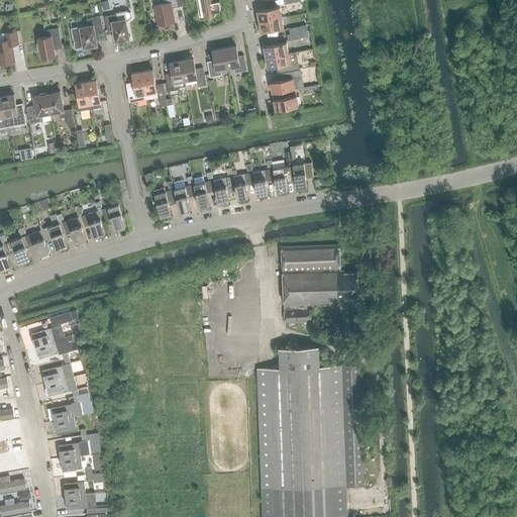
[(159,25),(174,22),(171,8),(186,5),(185,0),(164,0),(165,3),(154,5),(159,25)]
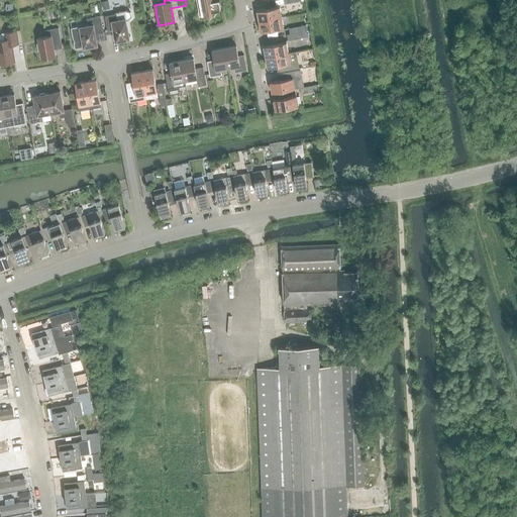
[(196,0),(200,15),(209,14),(209,15),(212,14),(211,12),(220,10),(217,0),(196,0)]
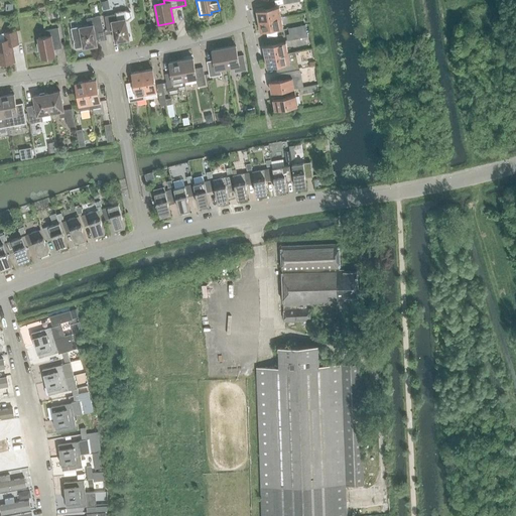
[(256,10),(258,21),(280,17),(278,6),(256,10)]
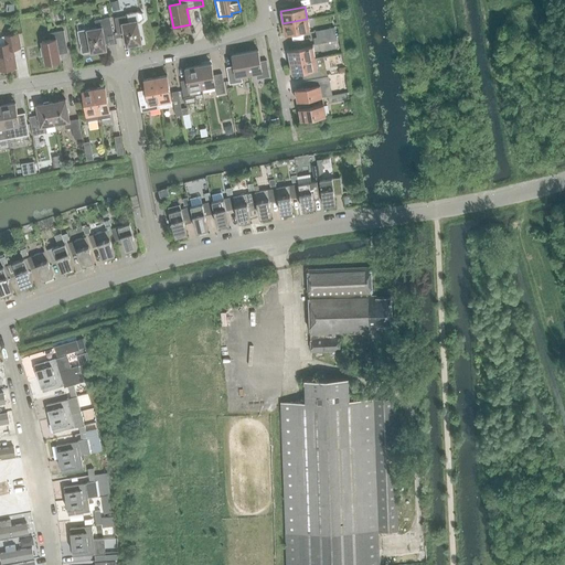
[(125,13),(126,16),(114,18),(117,34),(124,33),(126,45),(141,43),(137,23),(139,22),(144,19),(142,13),(137,12),(125,13)]
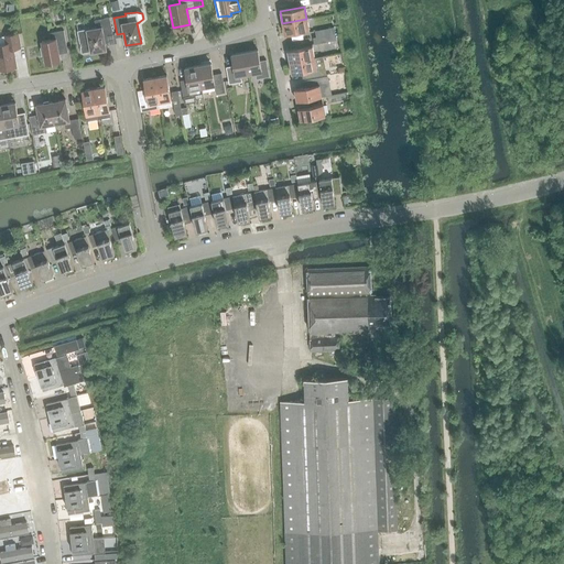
[(87,32),(85,34),(78,35),(82,52),(90,51),(90,52),(106,50),(104,36),(112,35),(109,18),(95,20),(96,28),(87,30),(87,32)]
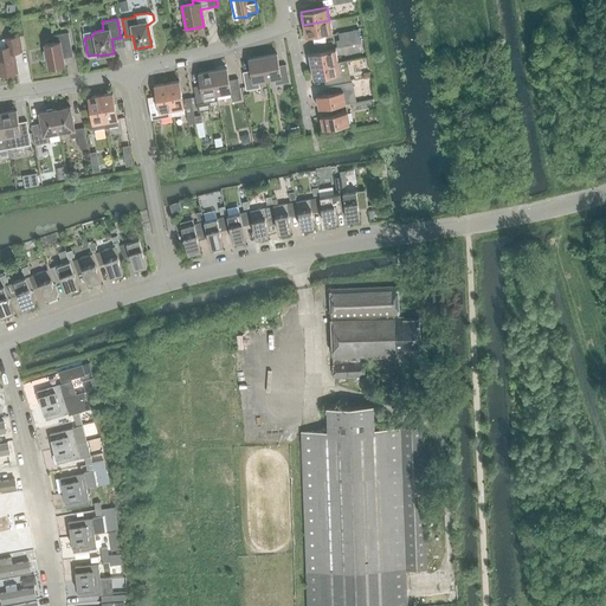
[(331,32),(329,20),(303,25),(305,38),(331,32)]
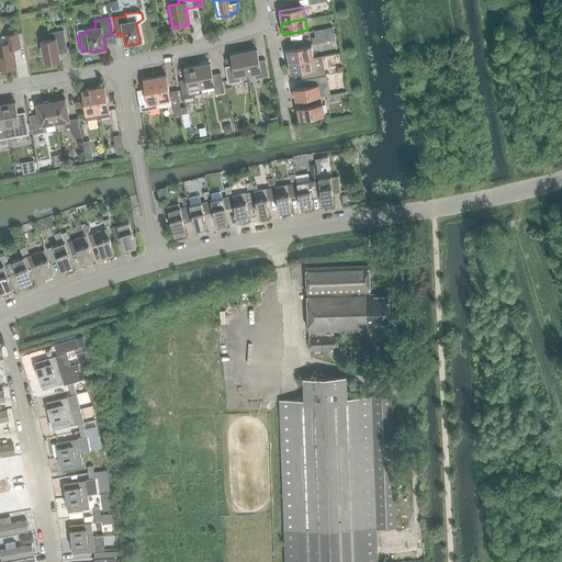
[(333,27),(314,31),(315,36),(334,33),(333,27)]
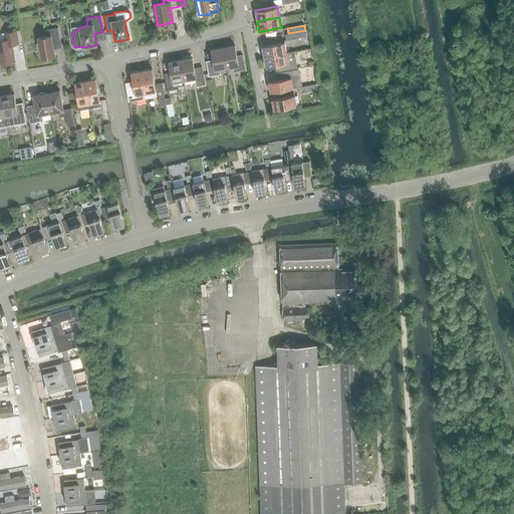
[(38,42),(36,43),(37,51),(40,50),(41,57),(54,55),(52,44),(60,42),(57,27),(45,30),(46,36),(37,37),(38,42)]
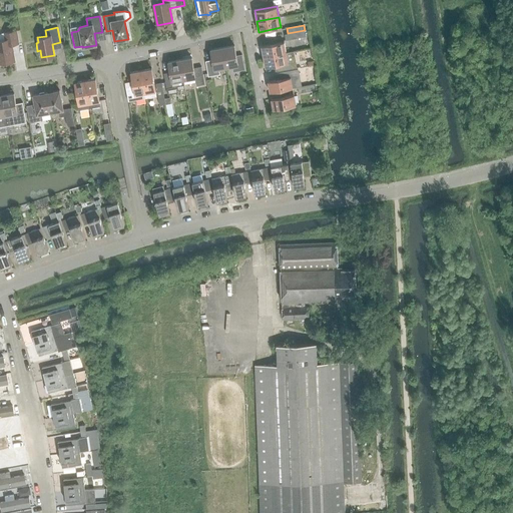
[(5,39),(0,40),(0,63),(14,61),(11,44),(18,43),(16,30),(4,32),(5,39)]
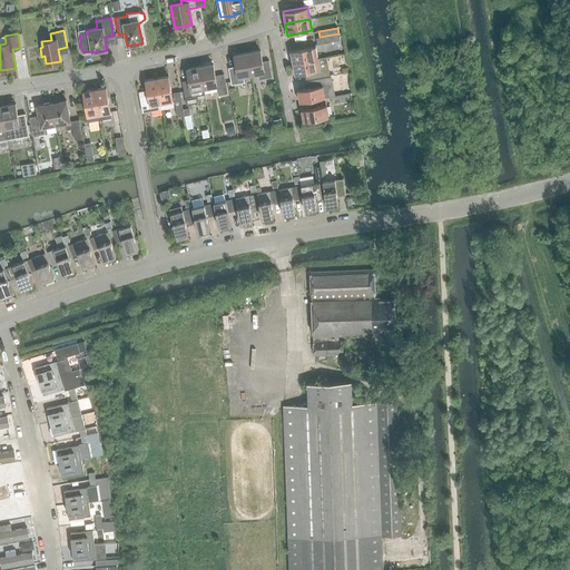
[(340,41),(338,33),(320,37),(316,38),(317,45),(340,41)]
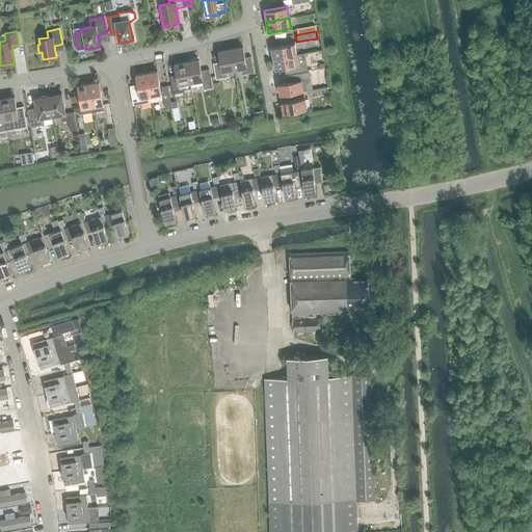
[(294,44),(270,48),(272,58),(296,54),(294,44)]
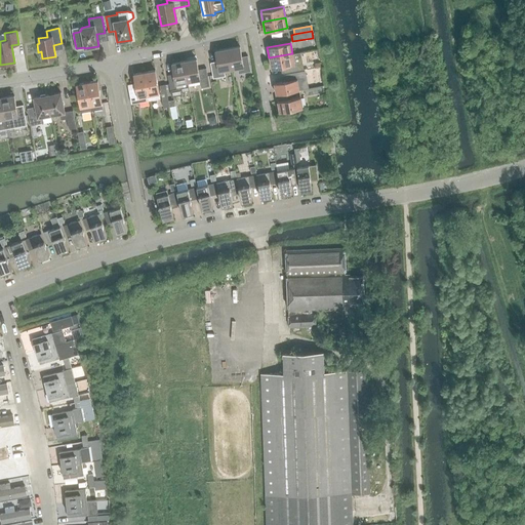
[(239,46),(228,48),(231,69),(237,68),(238,74),(250,71),(247,55),(241,56),(239,46)]
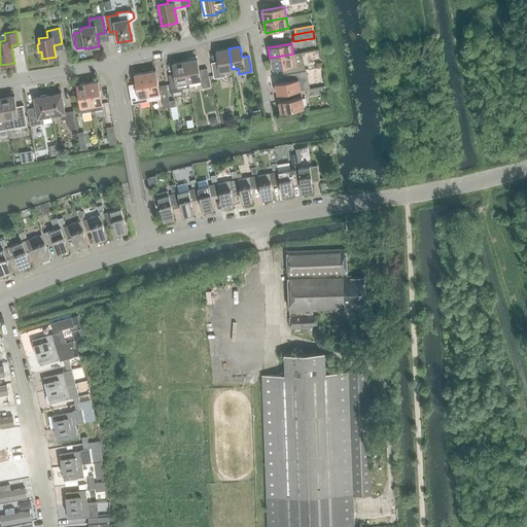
[(224,71),(232,69),(229,48),(216,51),(218,62),(211,63),(214,78),(225,76),(224,71)]
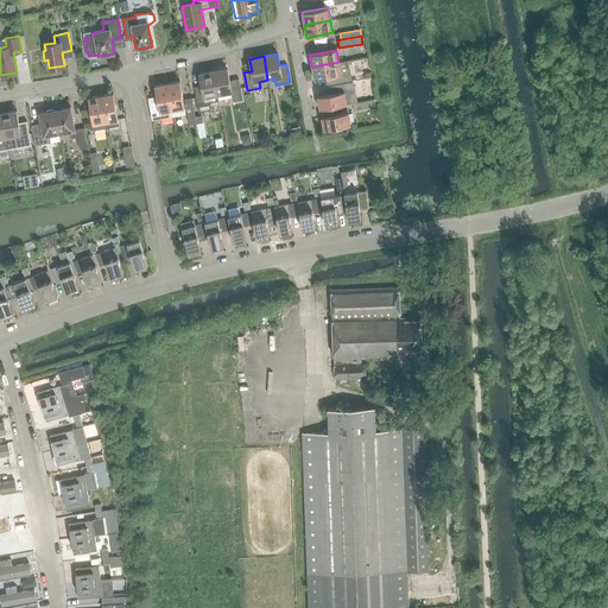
[(339,62),(311,67),(314,80),(330,76),(333,83),(352,80),(348,61),(339,62)]
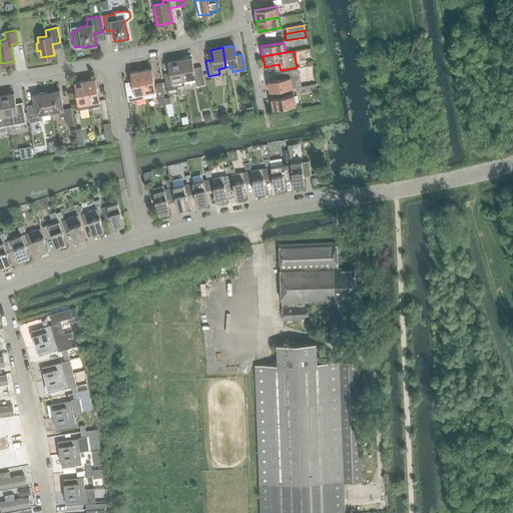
[(191,58),(179,60),(183,80),(194,77),(196,85),(204,84),(201,66),(193,68),(191,58)]
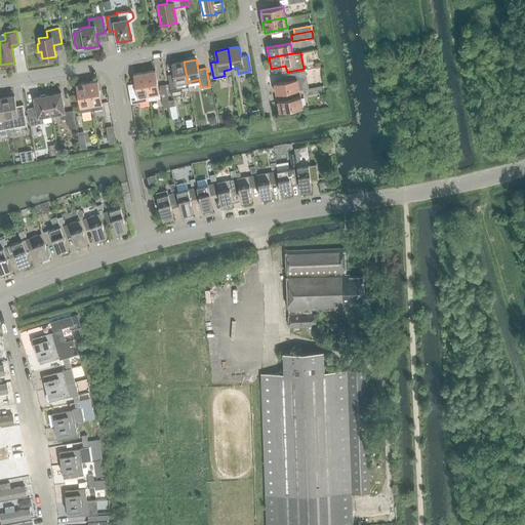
[(188,82),(184,62),(171,64),(173,74),(167,75),(171,95),(182,94),(182,90),(189,89),(188,82)]
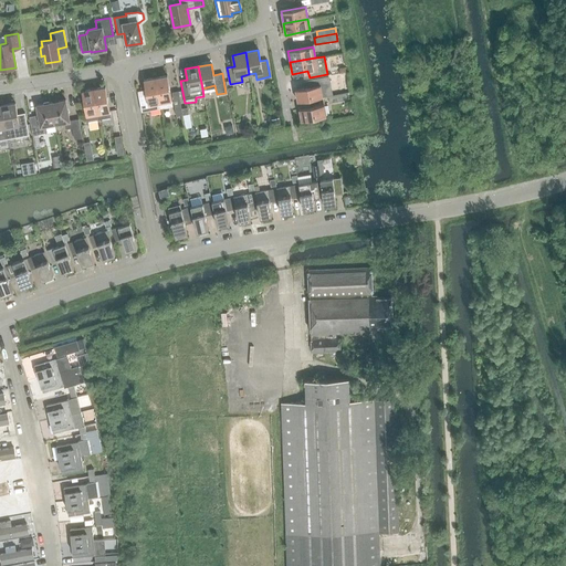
[(167,75),(155,77),(160,107),(173,106),(167,75)]
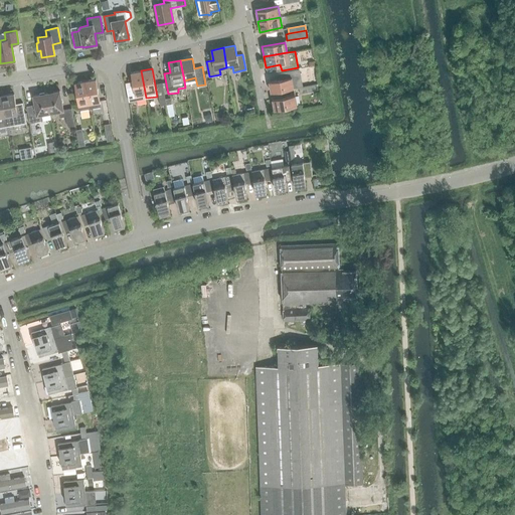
[(283,78),(269,81),(271,93),(294,89),(303,87),(301,74),(300,69),(282,72),(283,78)]
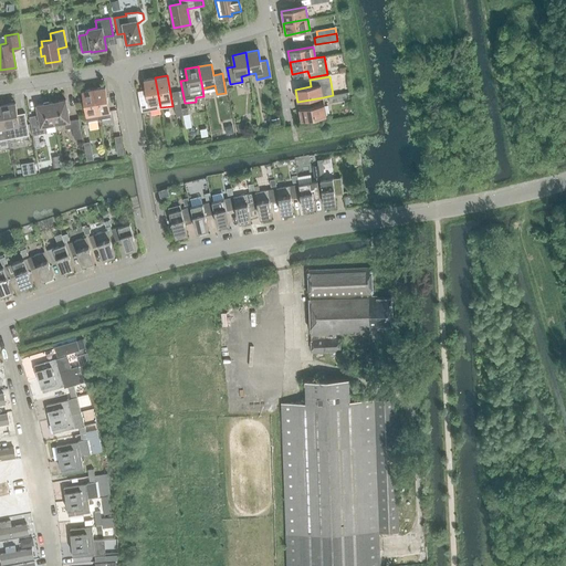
[(142,111),(160,107),(155,77),(144,80),(147,97),(139,98),(142,111)]
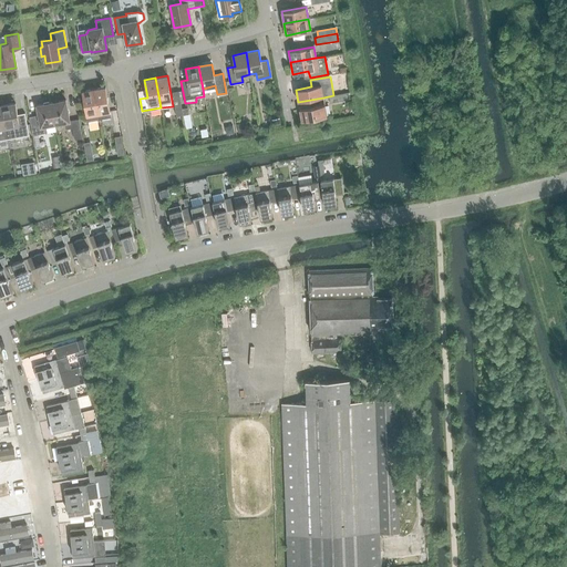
[(105,86),(93,89),(99,119),(111,116),(105,86)]
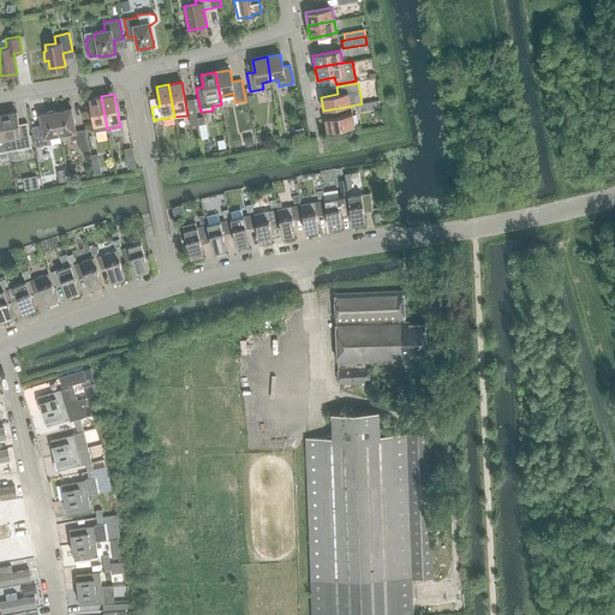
[(89,99),(94,126),(94,131),(107,129),(101,96),(89,99)]
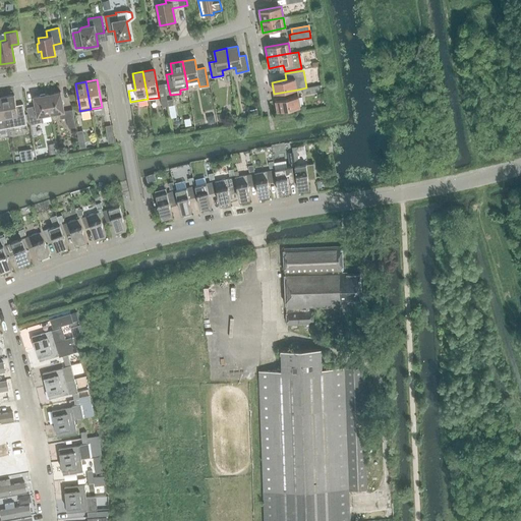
[(60,92),(47,95),(51,114),(59,113),(60,119),(66,117),(68,128),(75,127),(72,110),(64,111),(60,92)]
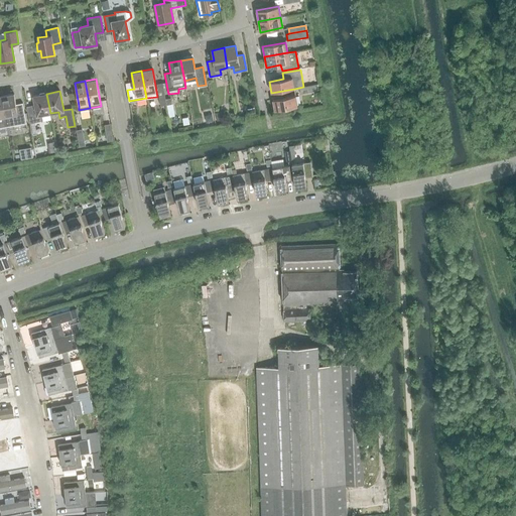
[(13,94),(2,96),(7,126),(19,124),(18,122),(25,121),(22,103),(15,104),(13,94)]
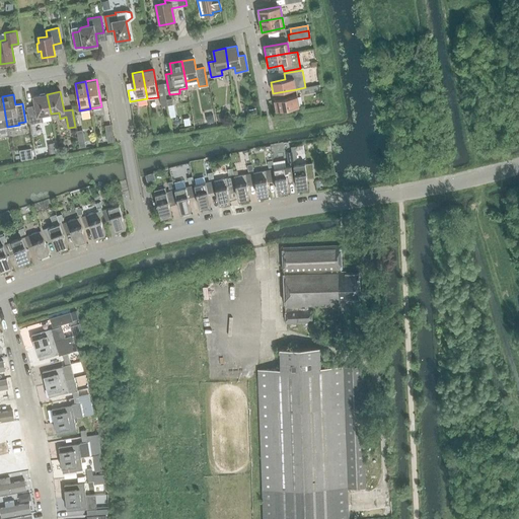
[(42,116),(51,114),(47,94),(33,96),(35,107),(26,108),(29,124),(43,122),(42,116)]
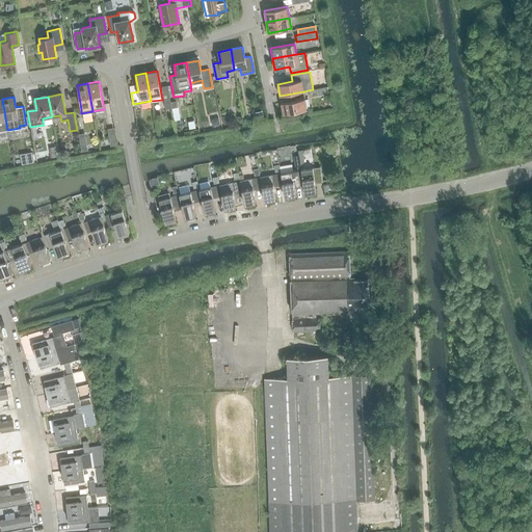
[(304,98),(281,103),(283,114),(307,109),(304,98)]
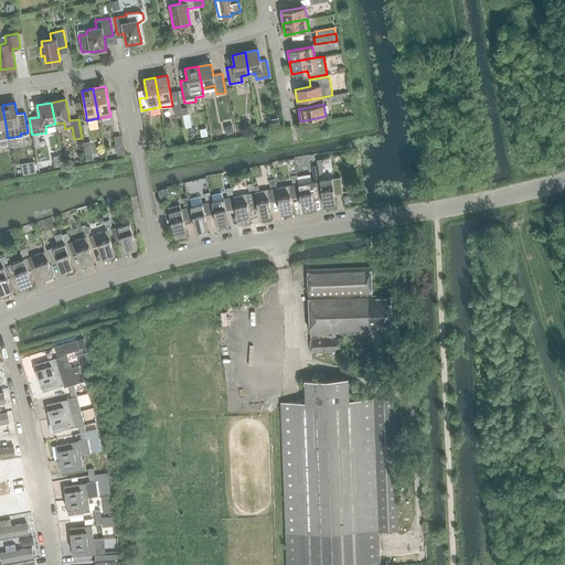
[(120,136),(114,137),(117,156),(124,155),(120,136)]
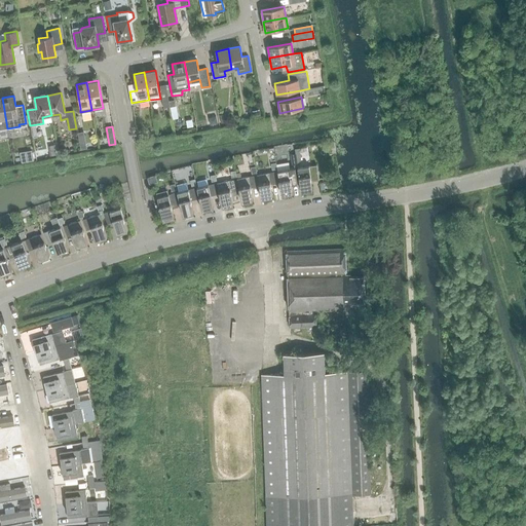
[(84,134),(78,135),(80,150),(86,149),(84,134)]
